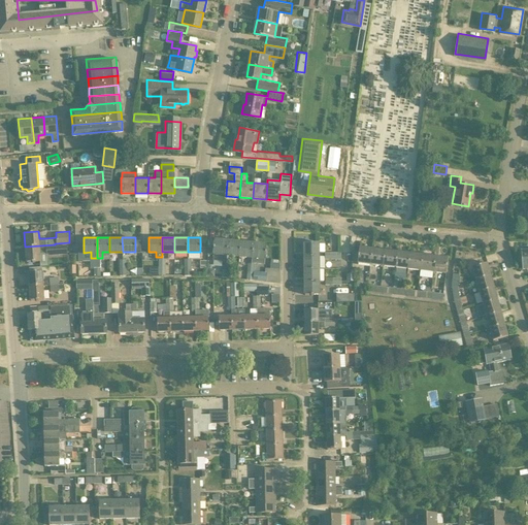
[(226,259),(226,254),(228,239),(215,237),(213,252),(212,258),(223,259),(226,259)]
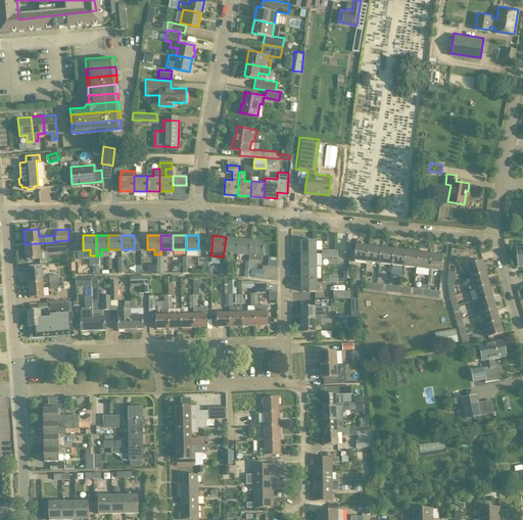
[(237,252),(238,238),(226,237),(224,251),(237,252)]
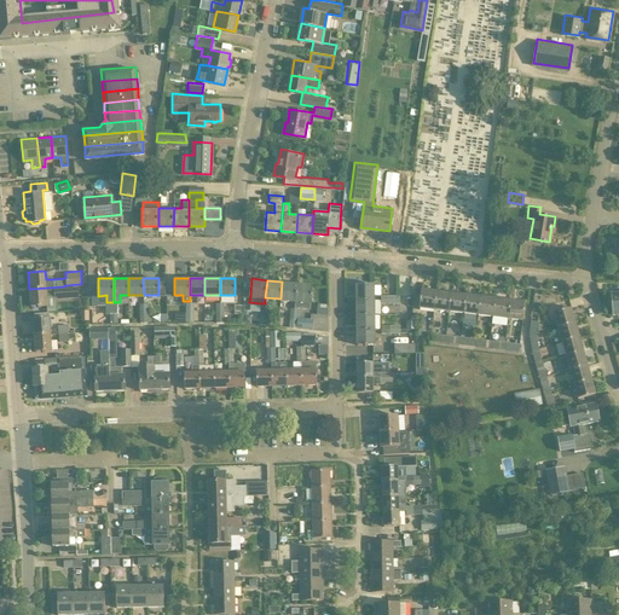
[(289,300),(295,300),(298,283),(282,282),(281,299),(289,300)]
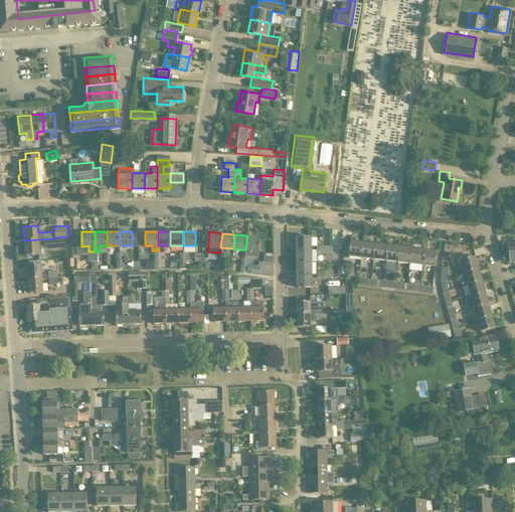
[(245,249),(245,256),(248,256),(249,254),(258,256),(258,250),(260,236),(247,235),(245,249)]
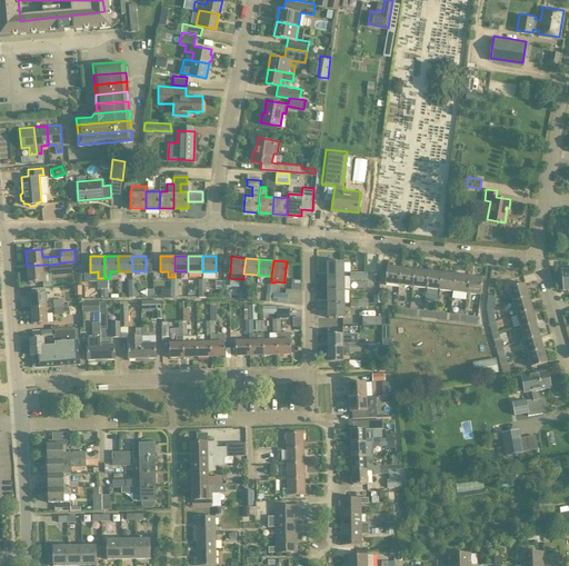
[(327,260),(328,274),(343,274),(342,260),(327,260)]
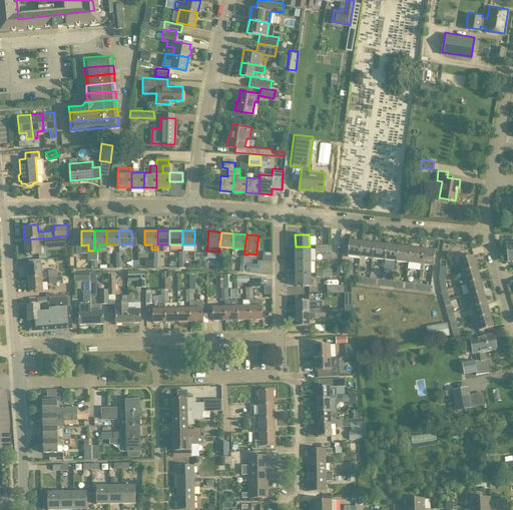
[(25,252),(39,251),(39,244),(45,244),(45,246),(65,245),(65,236),(53,237),(24,239),(25,252)]
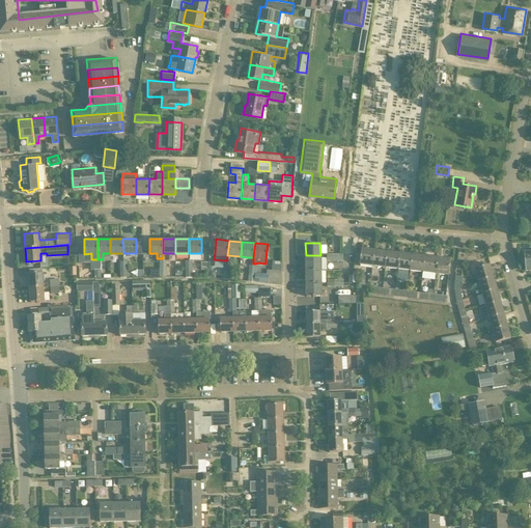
[(359,262),(373,264),(374,249),(361,247),(359,262)]
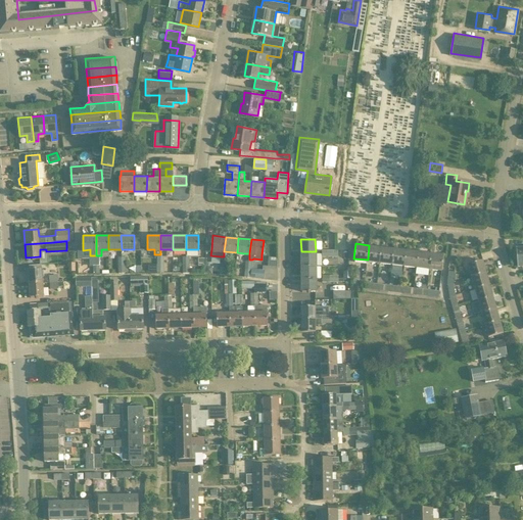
[(381,246),(369,245),(368,260),(379,262),(381,246)]
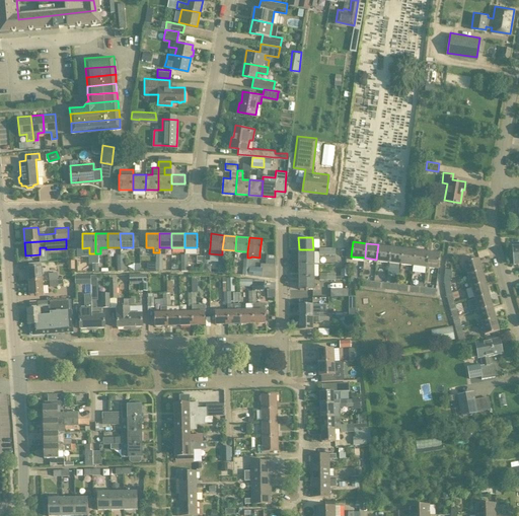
[(376,260),(388,261),(390,245),(378,244),(376,260)]
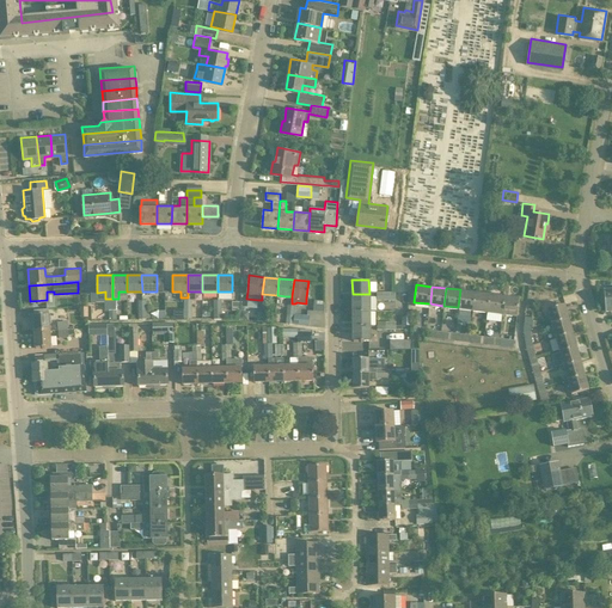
[(458,307),(473,309),(475,292),(460,289),(458,307)]
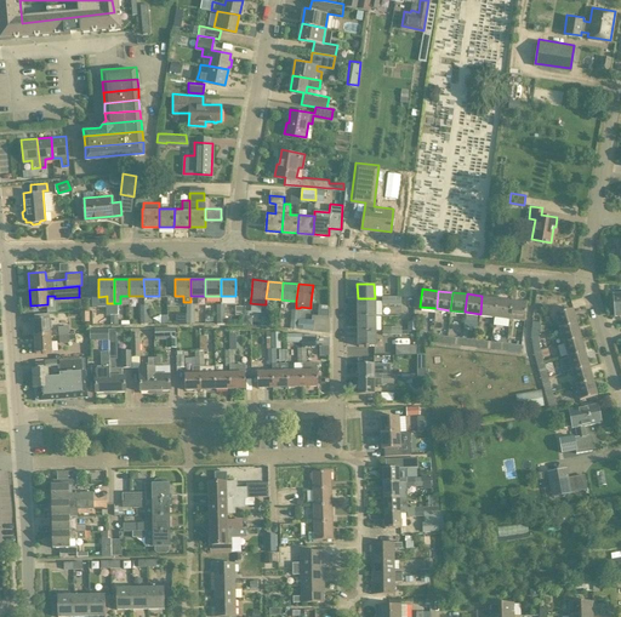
[(495,315),(496,297),(482,296),(480,314),(495,315)]
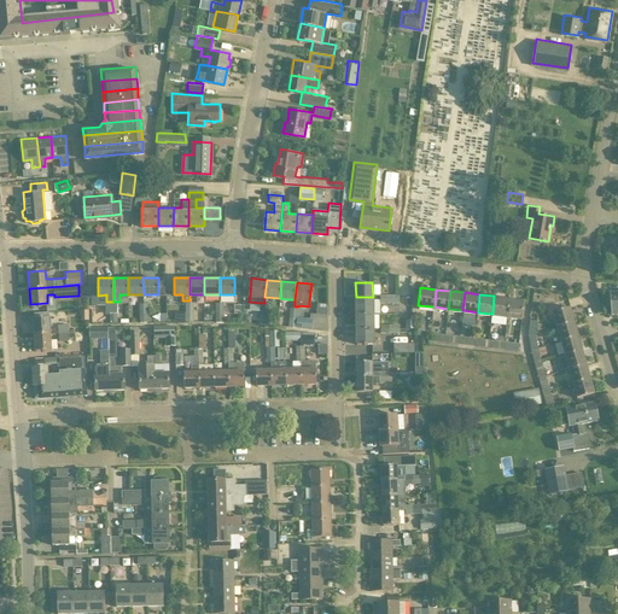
[(493,314),(507,316),(509,298),(494,296),(493,314)]
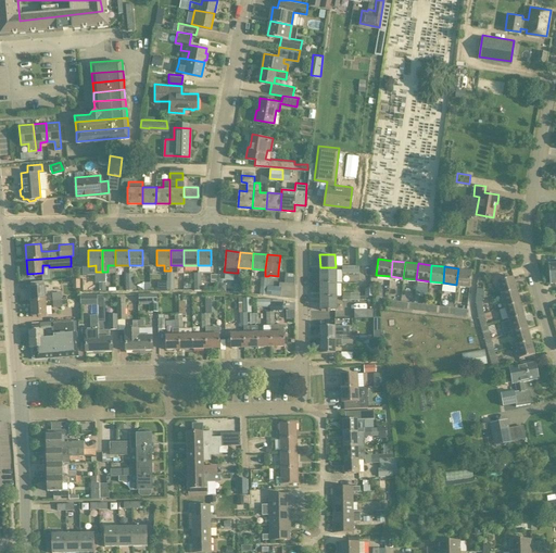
[(320,267),(320,281),(336,281),(336,267),(320,267)]
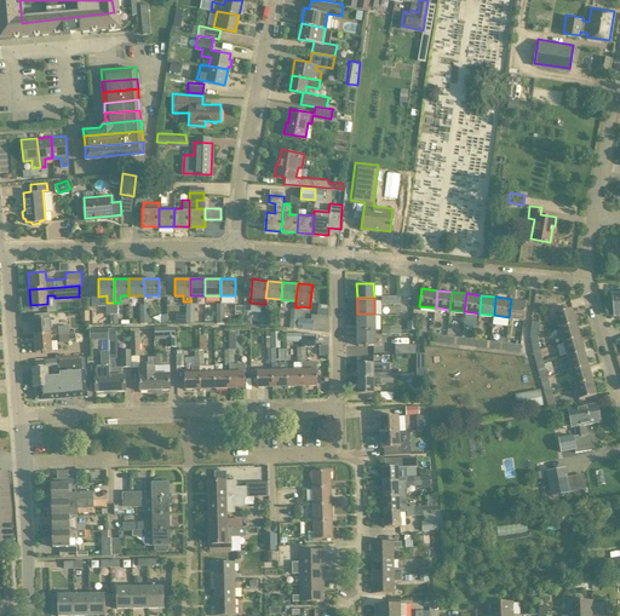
[(523,318),(526,301),(526,300),(511,299),(509,317),(523,318)]
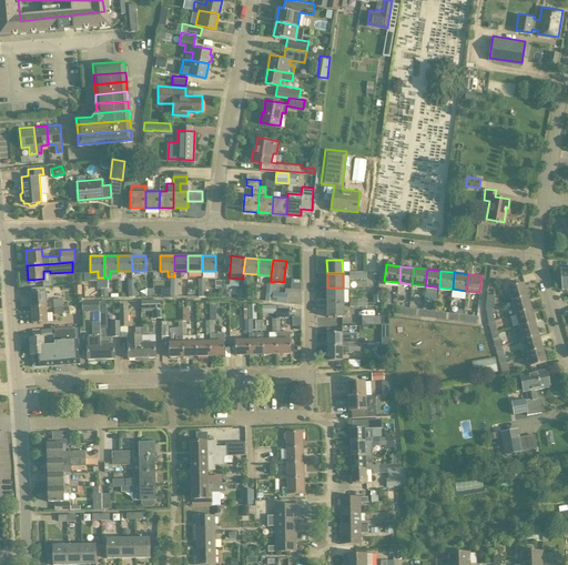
[(508,285),(510,296),(527,292),(524,281),(508,285)]
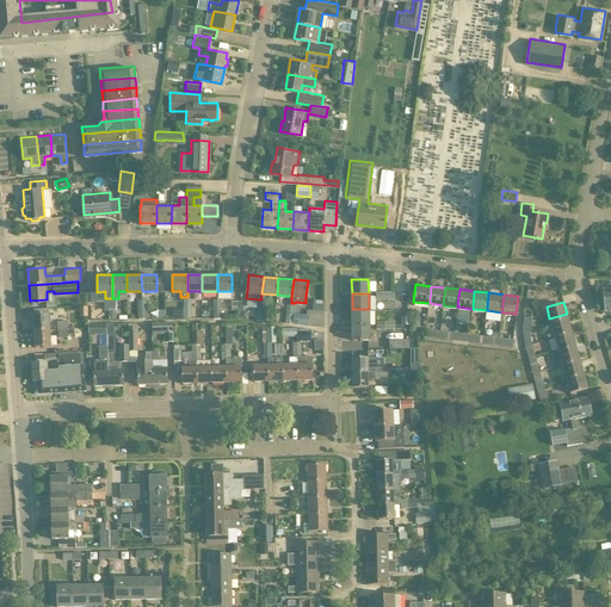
[(411,309),(412,322),(413,328),(420,327),(418,308),(411,309)]
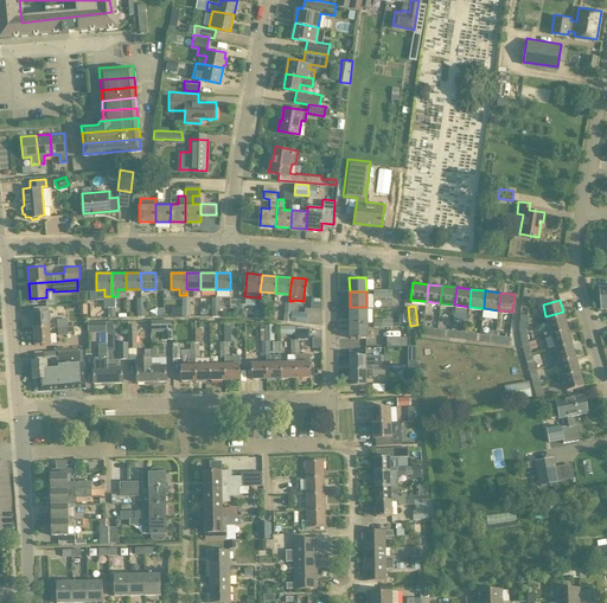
[(350,307),(350,322),(366,322),(366,307),(350,307)]
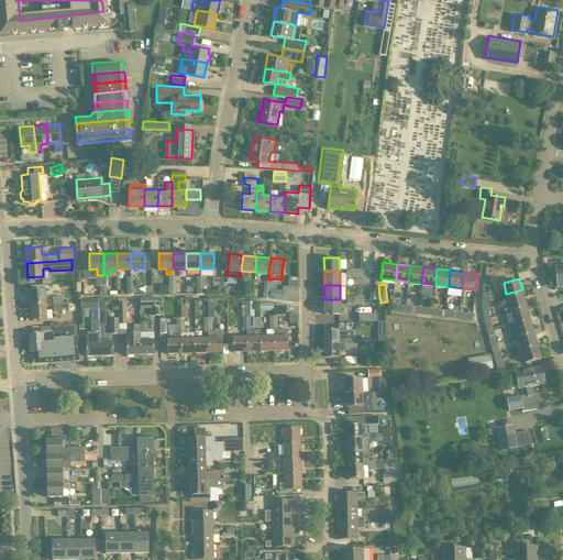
[(30,288),(31,304),(46,303),(45,287),(30,288)]
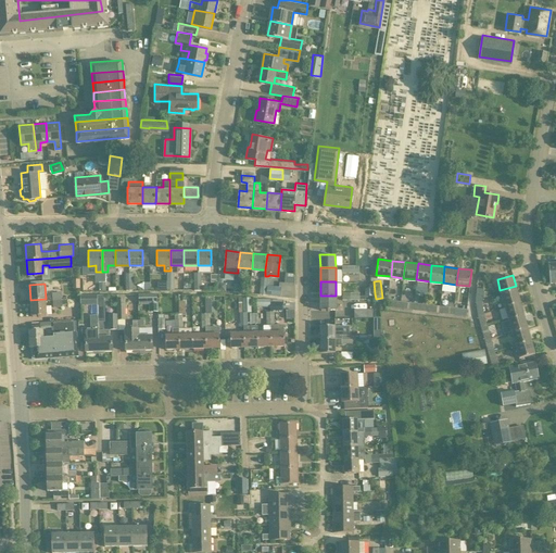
[(268,285),(267,292),(279,293),(280,286),(268,285)]
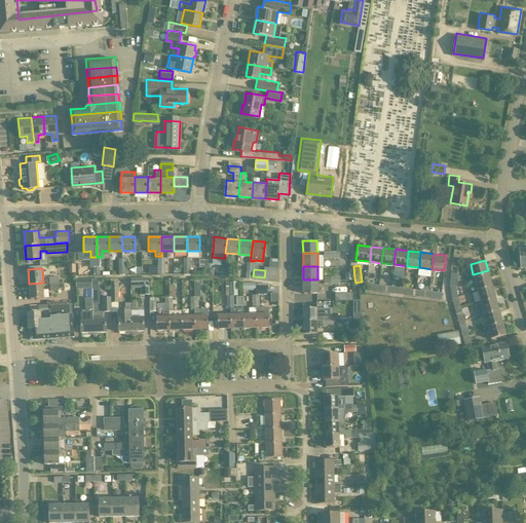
[(492,284),(488,270),(473,274),(477,288),(492,284)]
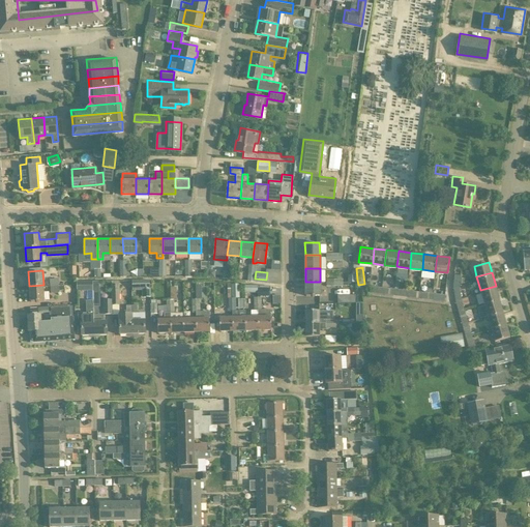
[(112,283),(111,283),(111,297),(112,297),(112,303),(120,303),(119,283),(118,283),(118,279),(111,279),(112,283)]
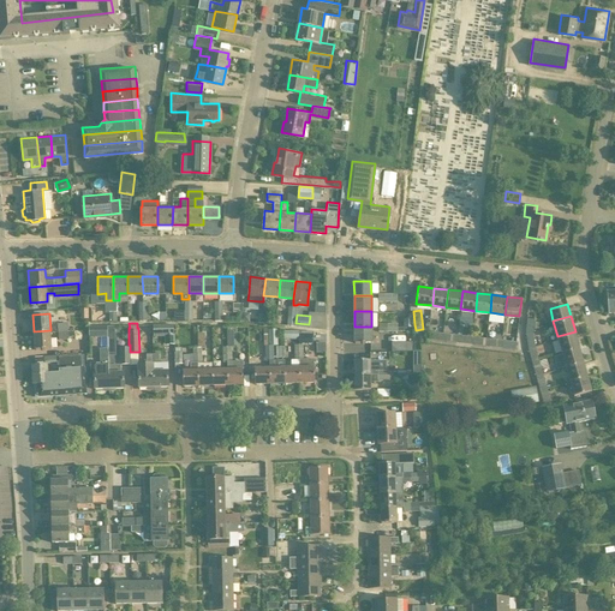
[(107,325),(89,325),(89,335),(107,335),(107,325)]
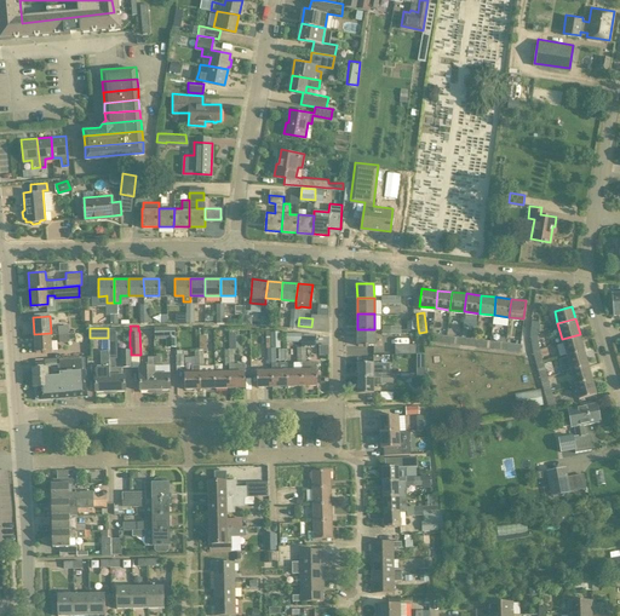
[(530,343),(532,347),(539,346),(537,332),(538,329),(529,328),(529,330),(529,335),(530,343)]
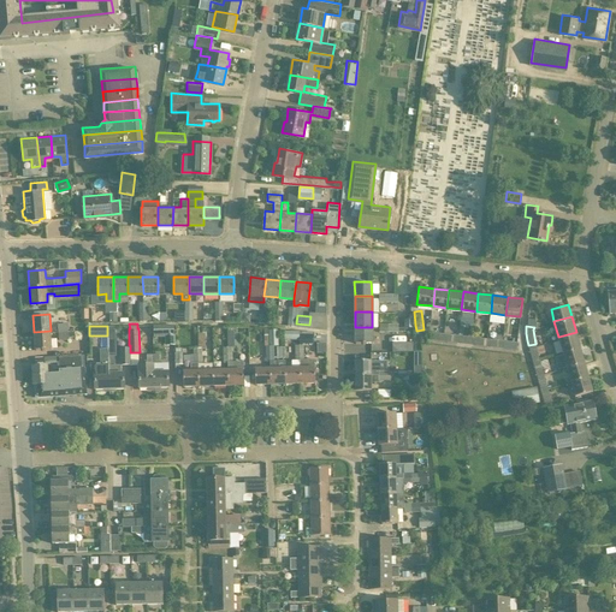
[(266,344),(266,351),(274,351),(273,344),(278,344),(278,327),(268,327),(268,344),(266,344)]
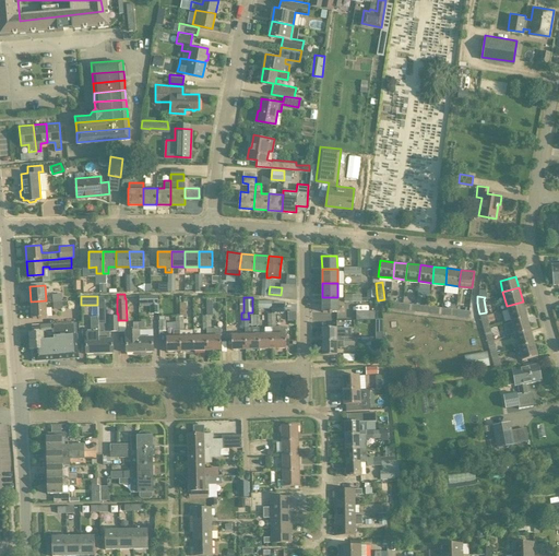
[(322,297),(322,310),(337,310),(337,297),(322,297)]
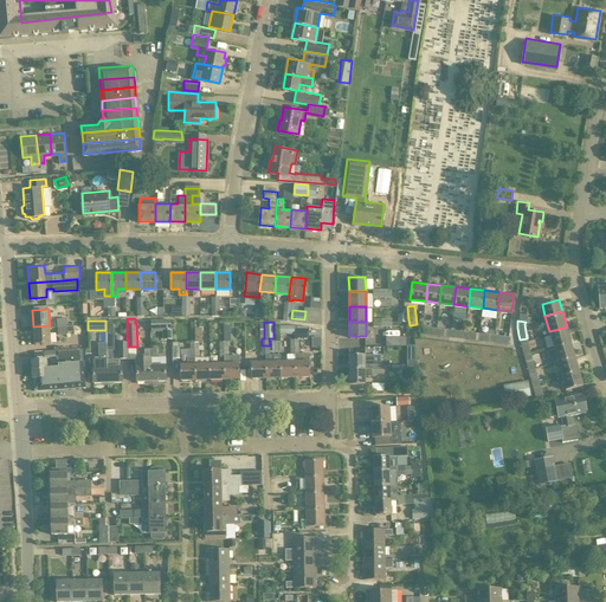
[(51,341),(50,325),(33,327),(34,342),(51,341)]
